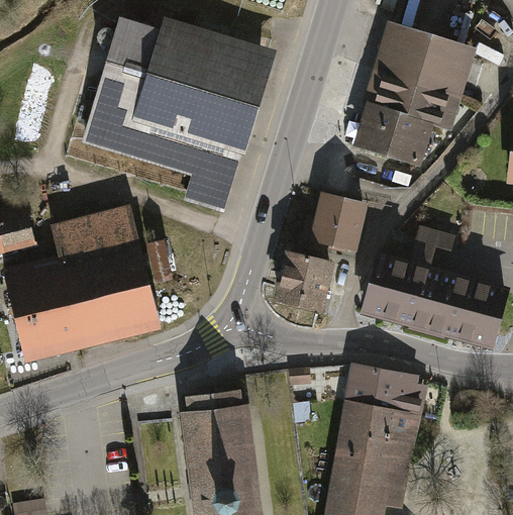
[(193,173),(185,201),(227,213),(278,41),(164,9),(160,24),(119,13),(82,140),(193,173)]
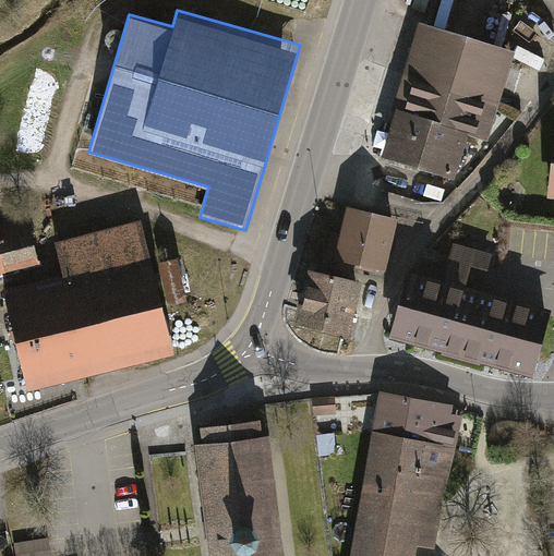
[(509,57),(423,34),(388,158),(456,178),(467,139),(485,144),(496,105),(509,57)]
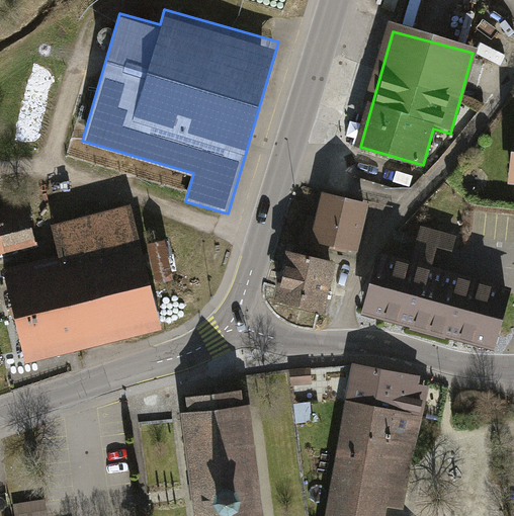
[(387,167),(368,162),(364,176),(382,181),(387,167)]
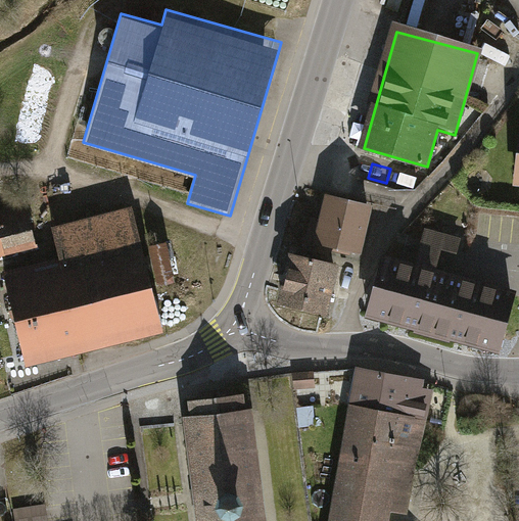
[(370,209),(333,200),(326,227),(318,225),(312,247),(359,259),(370,209)]
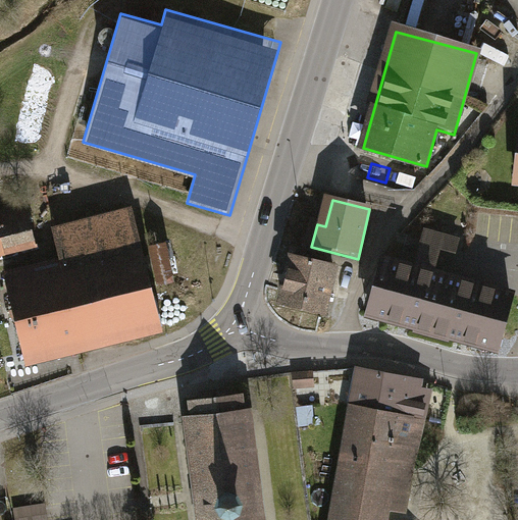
[(0,258),(38,248),(26,204),(0,211),(0,258)]
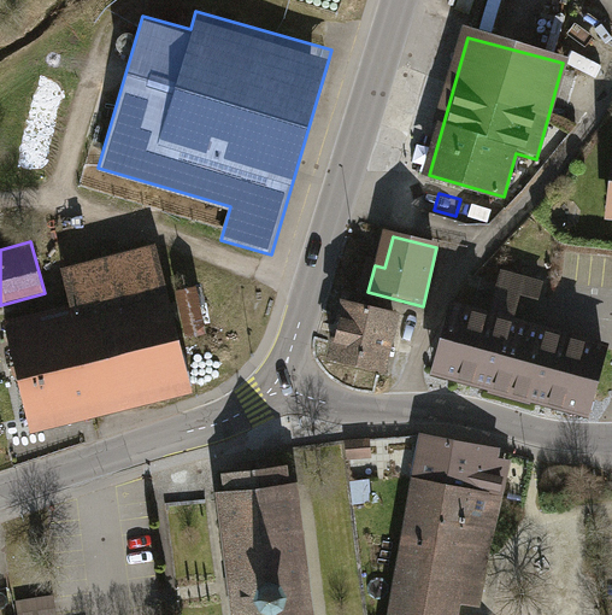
[(5,329),(33,435),(193,394),(157,252),(68,275),(76,311),(5,329)]
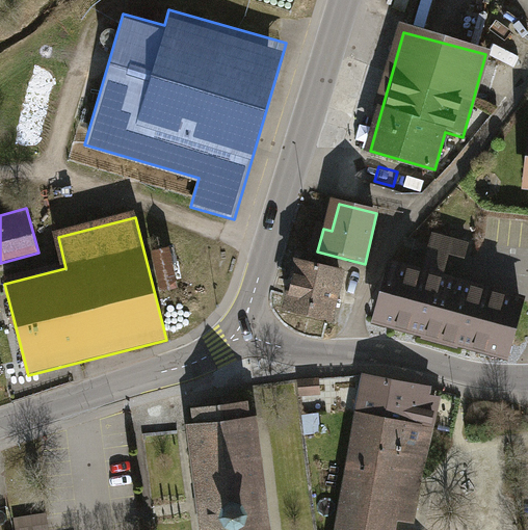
[(168,244),(151,248),(159,288),(177,285),(168,244)]
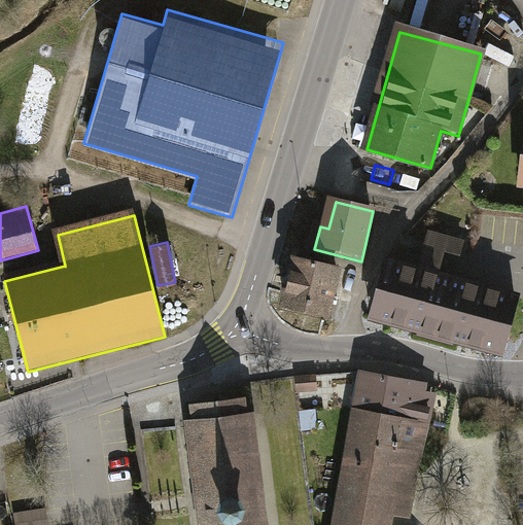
[(341,271),(301,261),(289,312),(328,321),(341,271)]
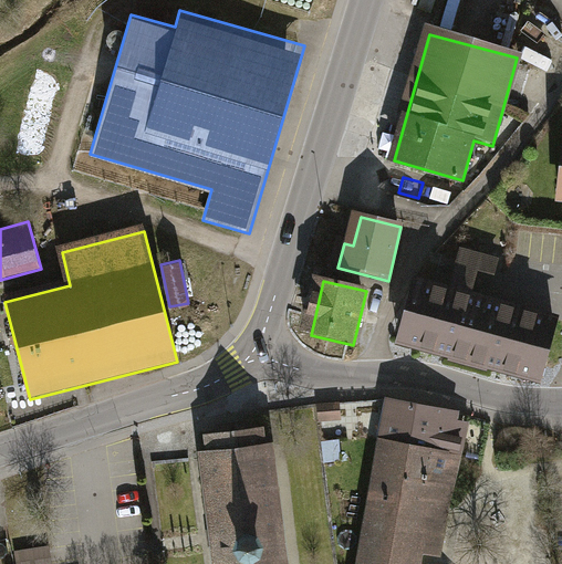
[(558,320),(424,282),(405,346),(539,384),(558,320)]
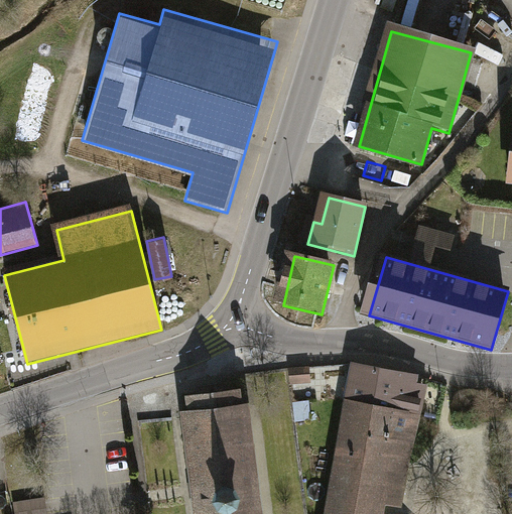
[(427,374),(351,361),(323,513),(383,513),(385,506),(403,509),(427,374)]
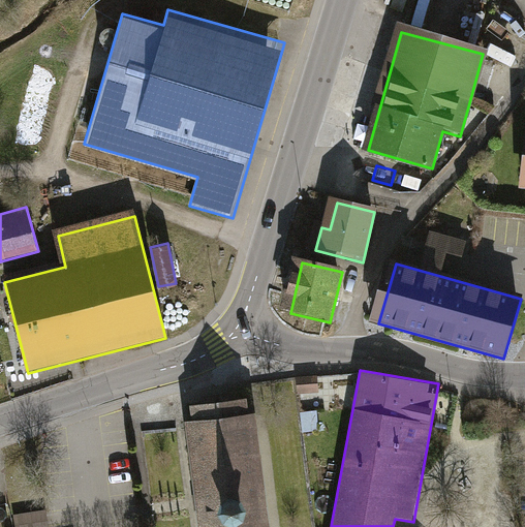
[(300,382),(301,398),(320,398),(319,381),(300,382)]
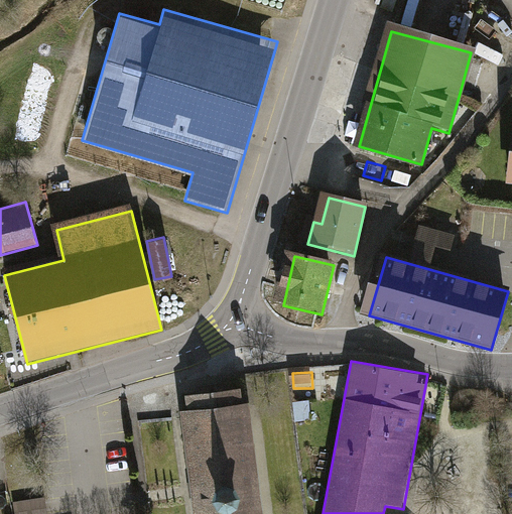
[(243,389),(193,395),(195,408),(189,409),(202,513),(262,513),(250,404),(245,405),(243,389)]
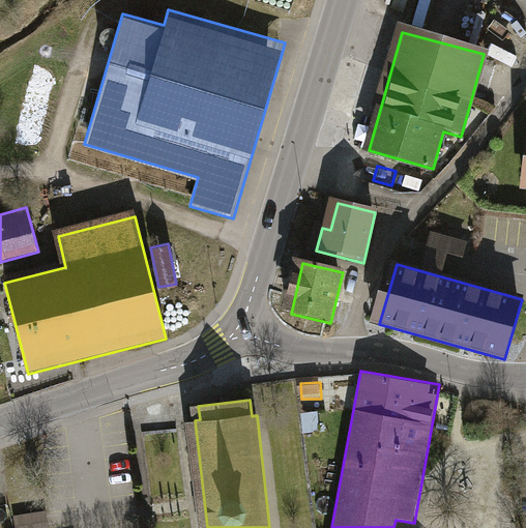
[(50,527),(49,516),(17,519),(18,527),(50,527)]
